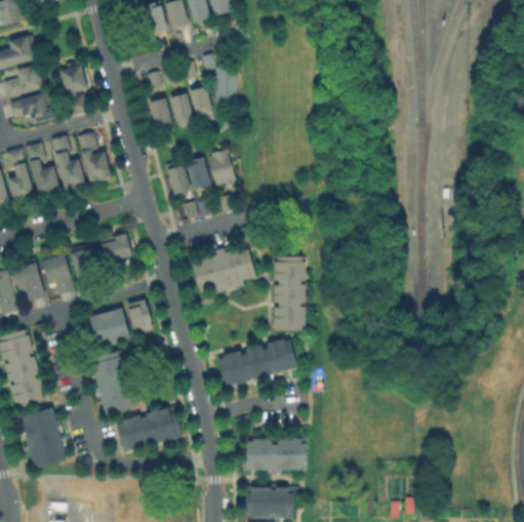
[(0,2),(10,0),(21,0),(25,17),(6,23),(5,15),(0,16),(0,2)]
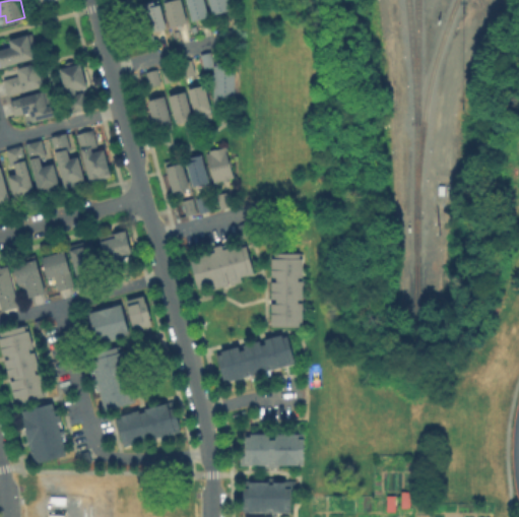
[(164,2),(170,0),(179,0),(186,22),(171,27),(164,2)]
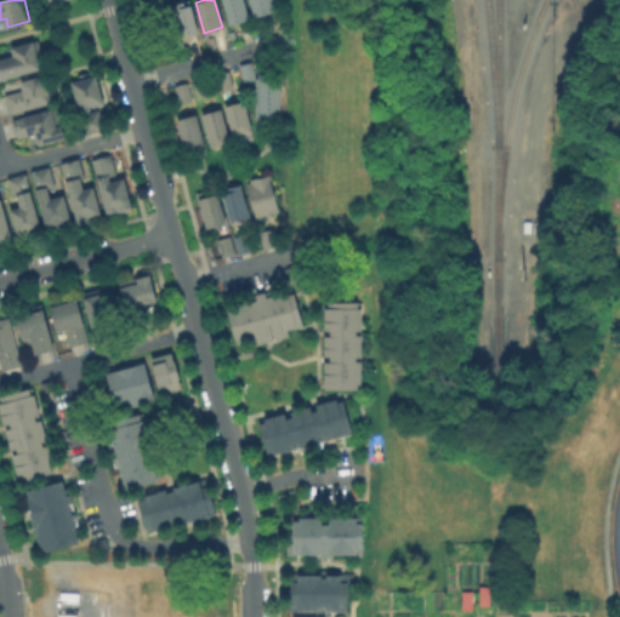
[(222,0),(243,0),(249,20),(229,24),(222,0)]
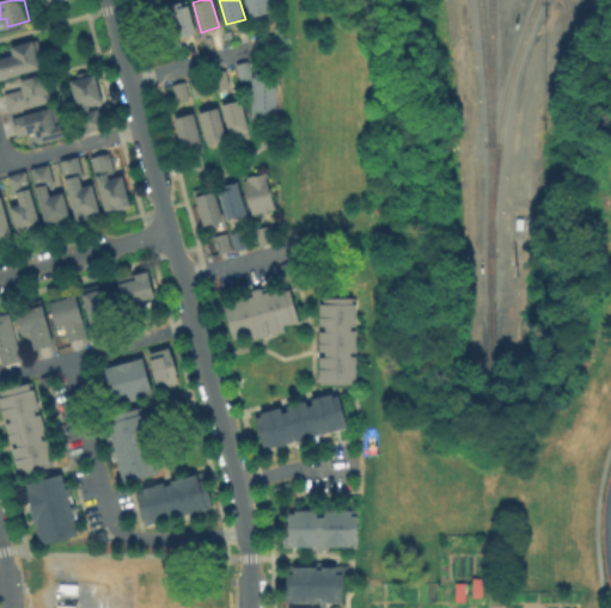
[(245,0),(269,0),(273,12),(251,18),(245,0)]
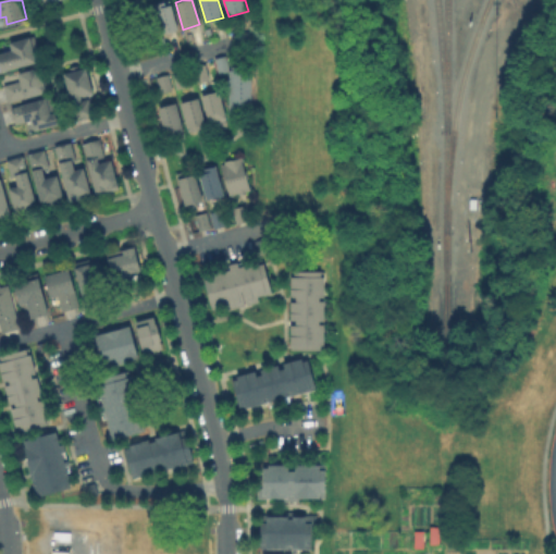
[(170,2),(178,31),(162,36),(153,8),(170,2)]
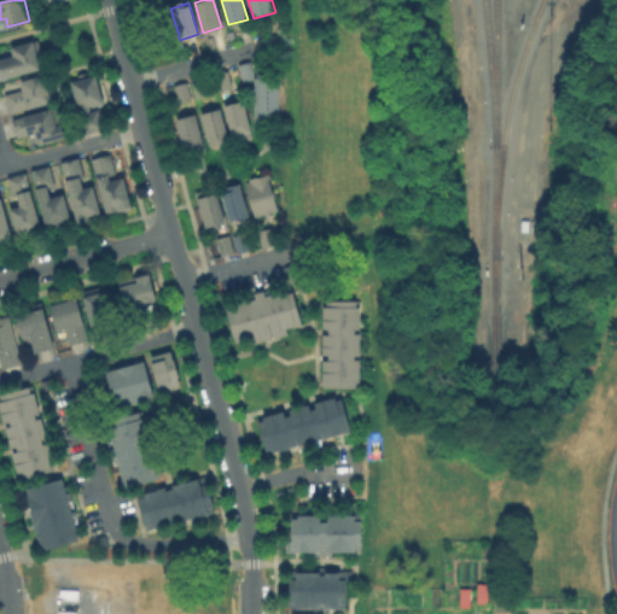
[(260,41),(277,36),(280,50),(263,54),(260,41)]
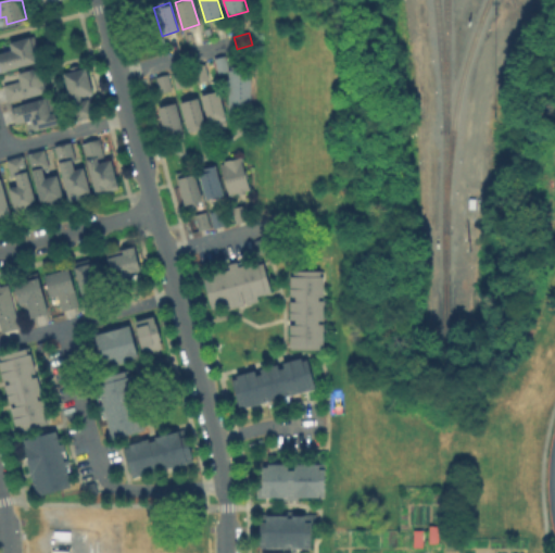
[(3,72),(0,60),(0,52),(14,50),(12,44),(36,37),(42,61),(3,72)]
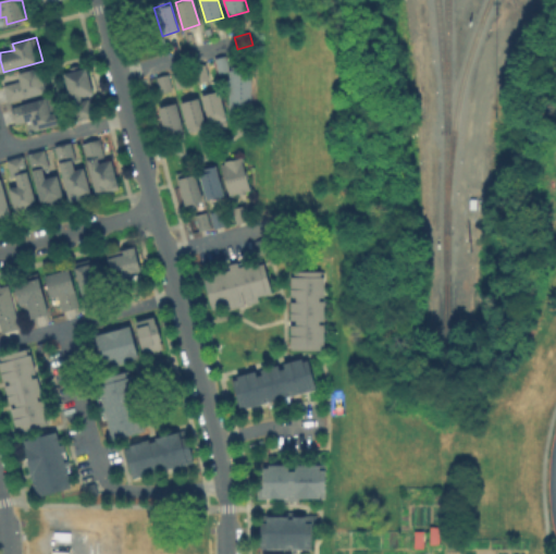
[(220,75),(215,61),(225,59),(230,72),(220,75)]
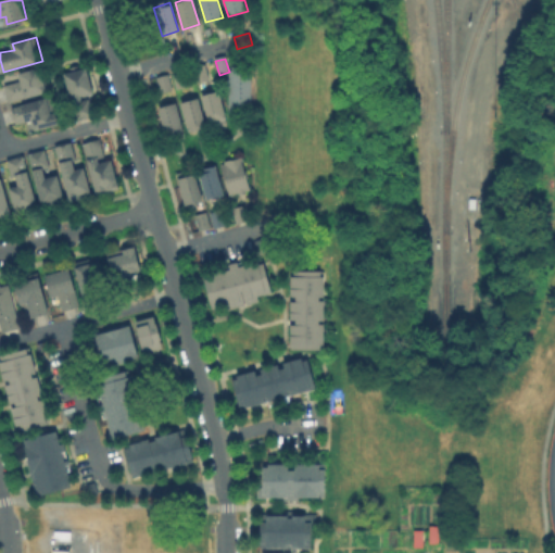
[(199,85),(196,71),(205,67),(209,83),(199,85)]
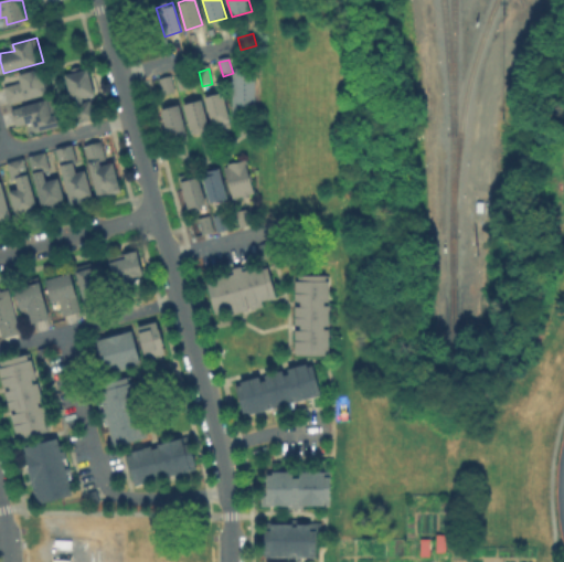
[(43,70),(50,94),(11,105),(7,88),(23,84),(21,75),(43,70)]
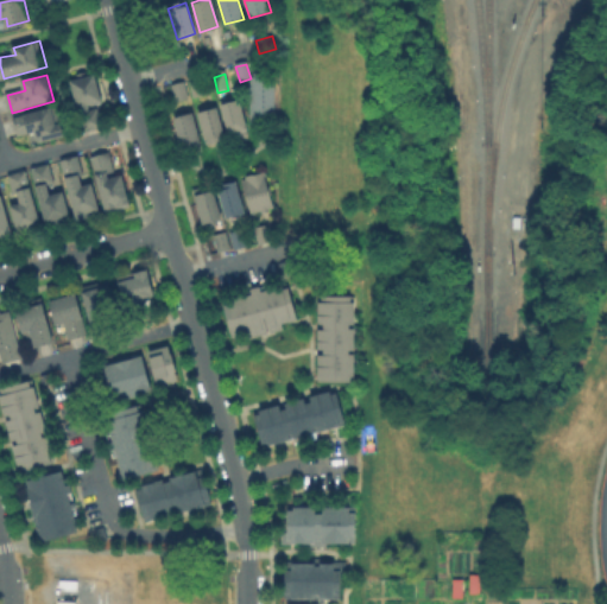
[(71,81),(96,75),(103,103),(99,105),(105,129),(86,135),(71,81)]
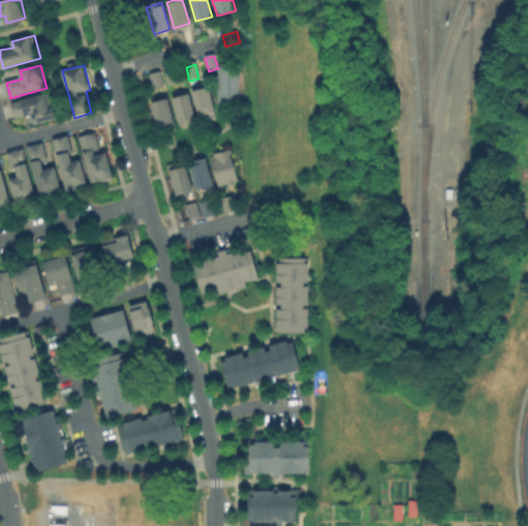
[(219,107),(218,68),(240,68),(240,107),(219,107)]
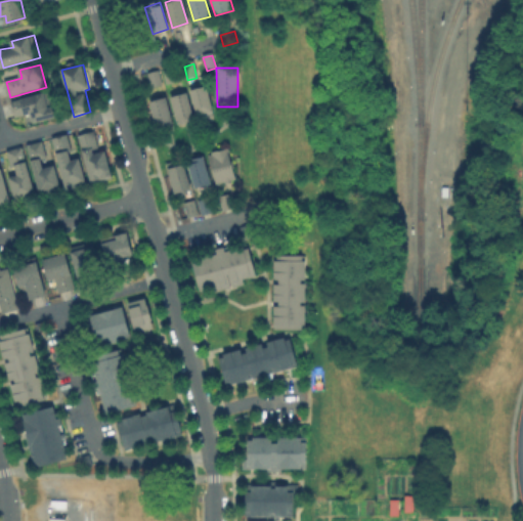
[(168,86),(164,73),(173,70),(177,84),(168,86)]
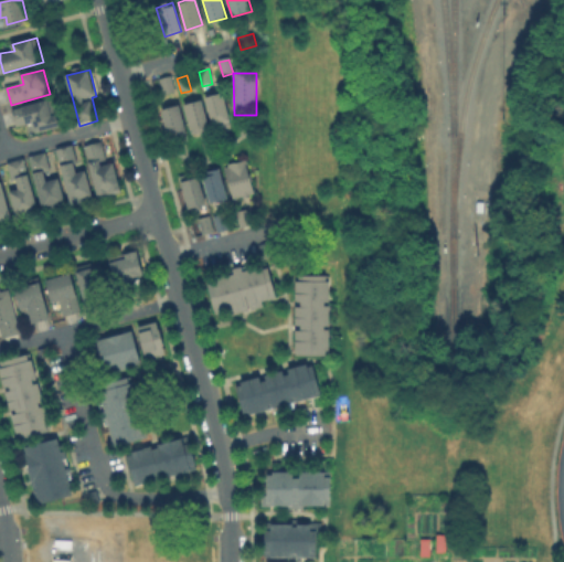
[(165,96),(160,83),(171,78),(176,93),(165,96)]
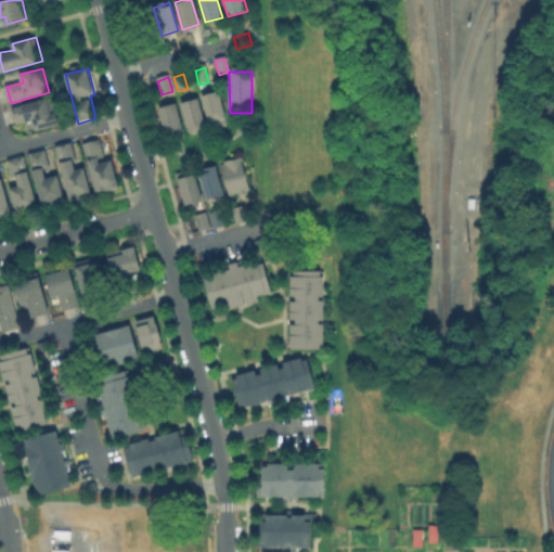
[(201,97),(217,91),(227,125),(210,129),(201,97)]
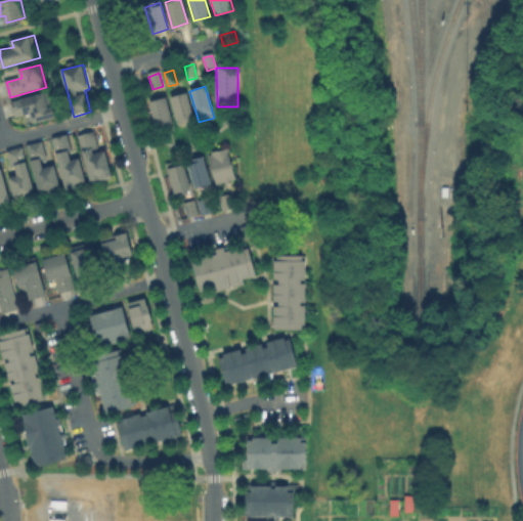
[(13,103),(48,92),(55,117),(34,123),(32,115),(17,119),(13,103)]
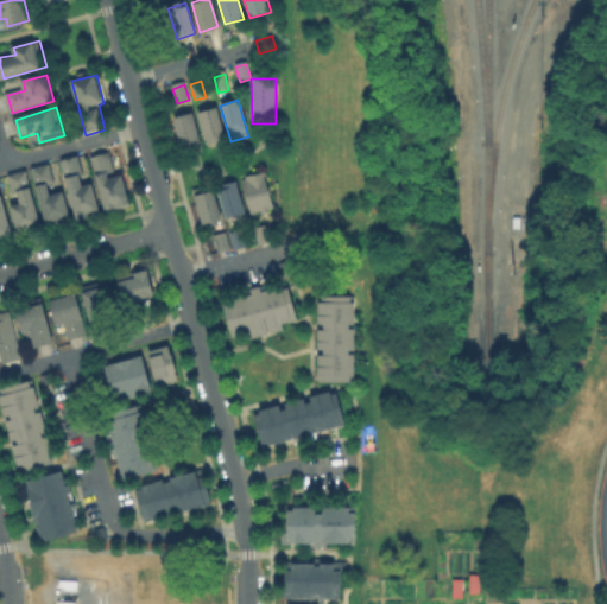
[(215,108),(225,140),(208,146),(197,113),(215,108)]
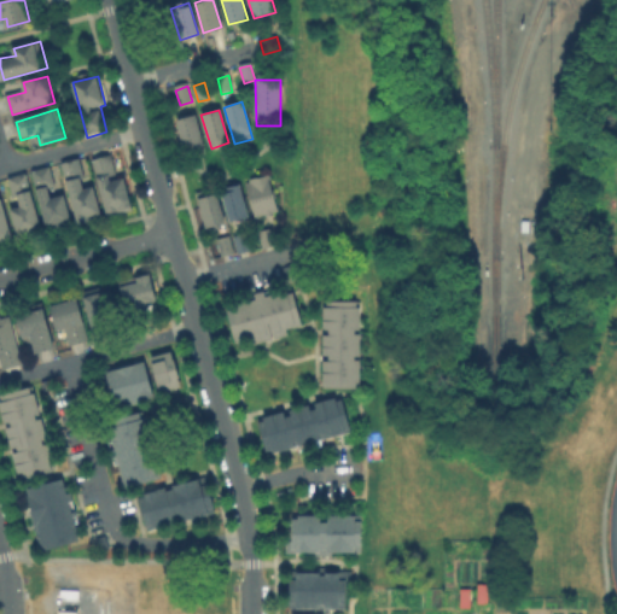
[(195,116),(205,152),(186,157),(176,122),(195,116)]
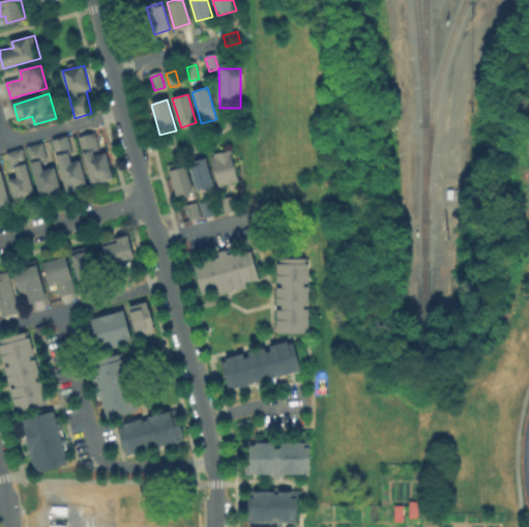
[(80,138),(96,134),(101,153),(108,152),(116,181),(93,187),(80,138)]
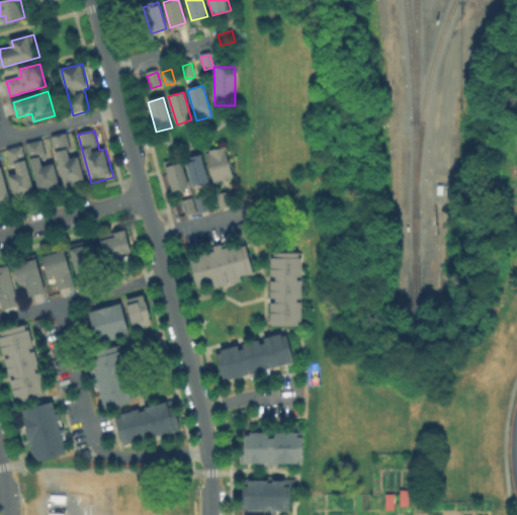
[(53,139),(66,135),(73,159),(79,157),(87,183),(68,189),(53,139)]
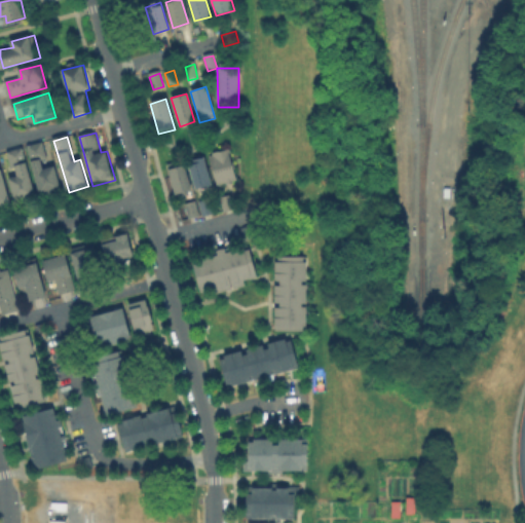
[(29,147),(43,144),(49,169),(55,166),(62,190),(42,196),(29,147)]
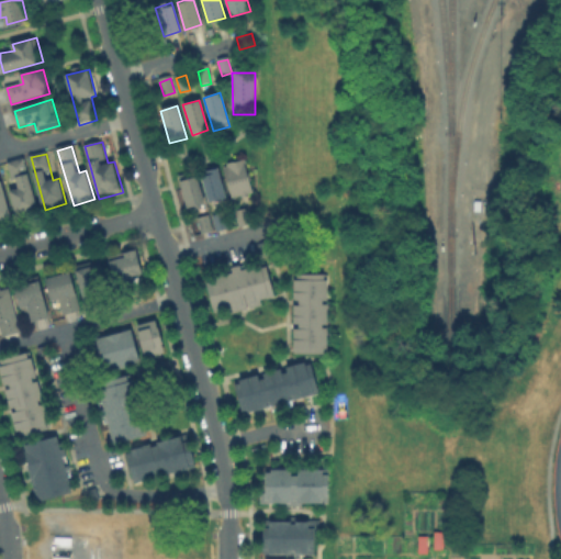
[(24,159),(38,210),(18,216),(10,191),(19,189),(11,163),(24,159)]
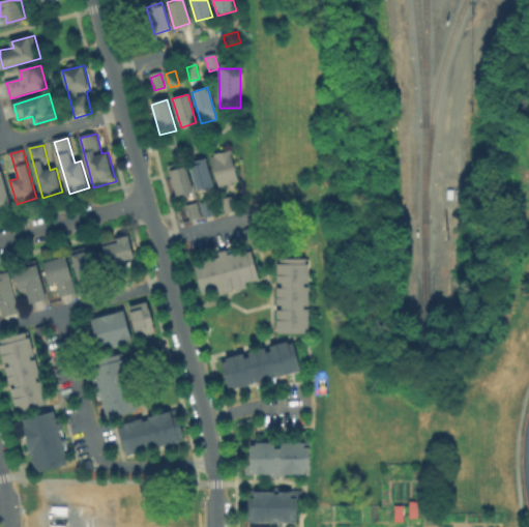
[(210,159),(231,153),(238,182),(218,187),(210,159)]
